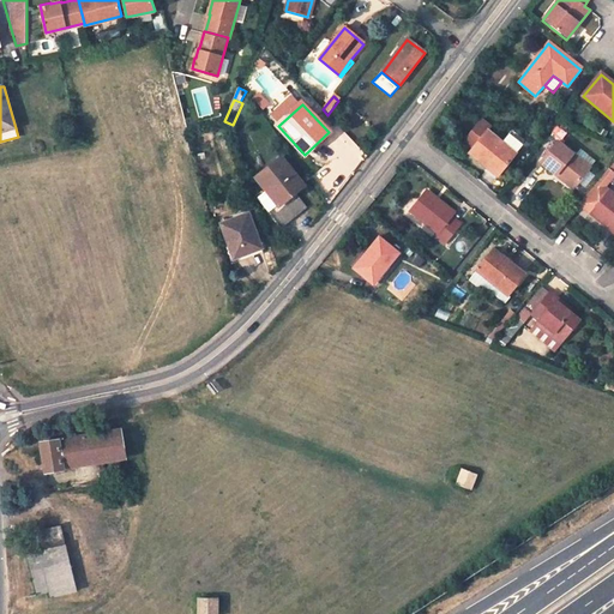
[(470,154),(488,169),(491,166),(500,174),(516,154),(487,131),(489,127),(482,121),(465,143),(473,150),(470,154)]
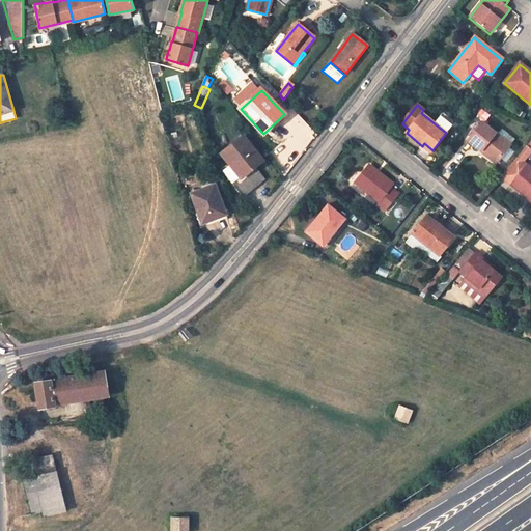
[(482,123),(468,140),(481,151),(483,149),(498,161),(510,146),(482,123)]
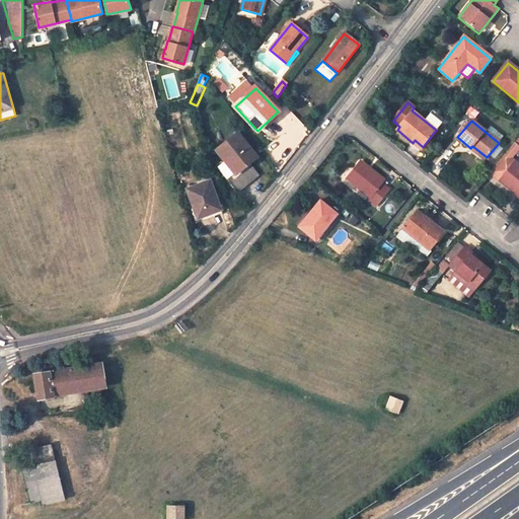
[(257,157),(237,134),(217,151),(225,162),(219,167),(228,179),(227,179),(237,194),(260,176),(249,164),(257,157)]
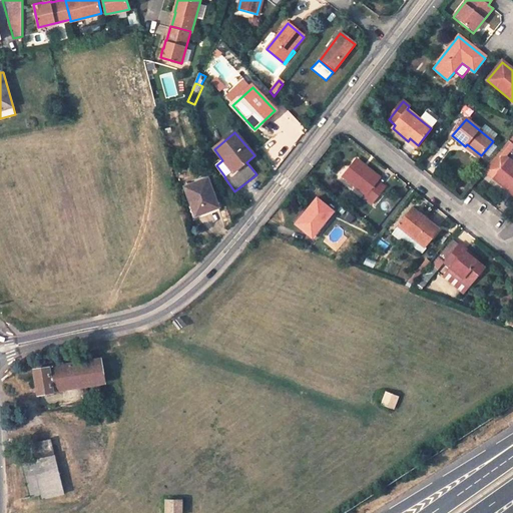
[(416,147),(418,145),(410,138),(408,141),(416,147)]
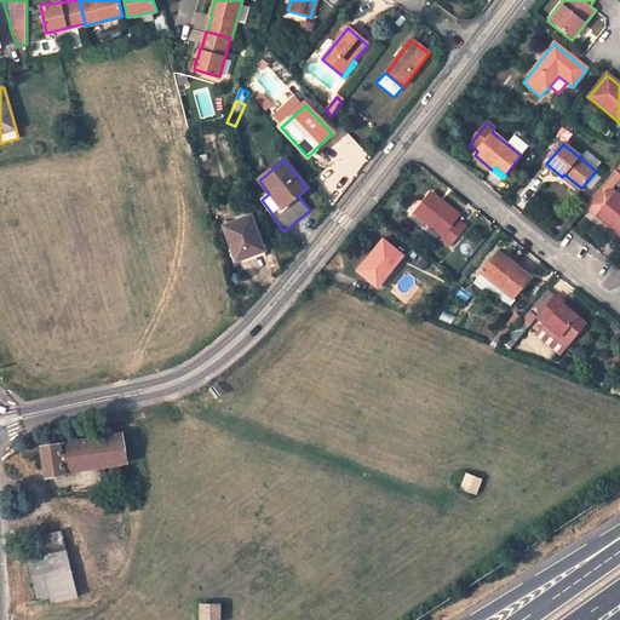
[(579,190),(581,188),(564,174),(562,177),(579,190)]
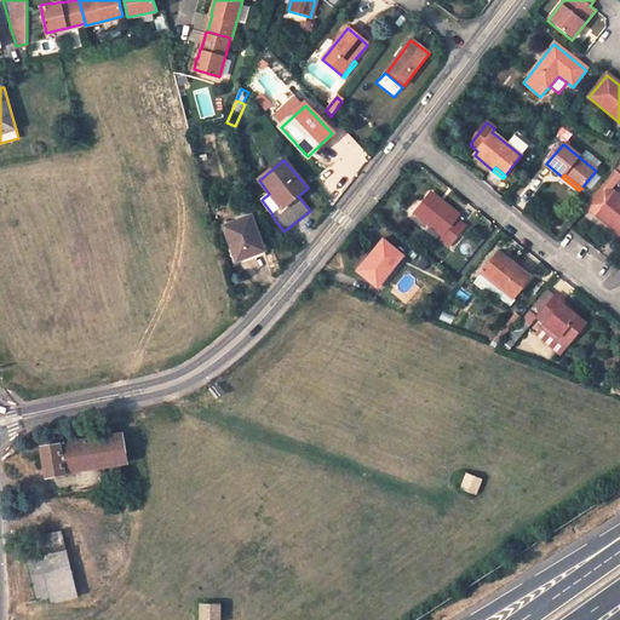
[(431,193),(415,213),(443,236),(440,240),(449,247),(465,227),(455,219),(459,216),(431,193)]
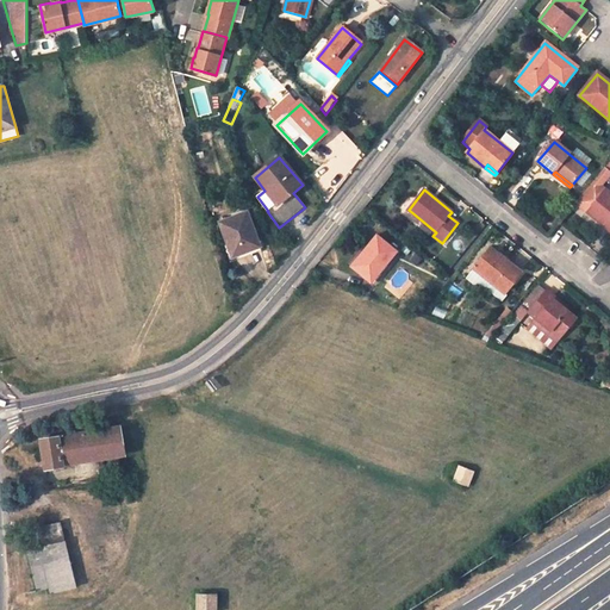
[(609,193),(605,190),(587,212),(609,231),(609,193)]
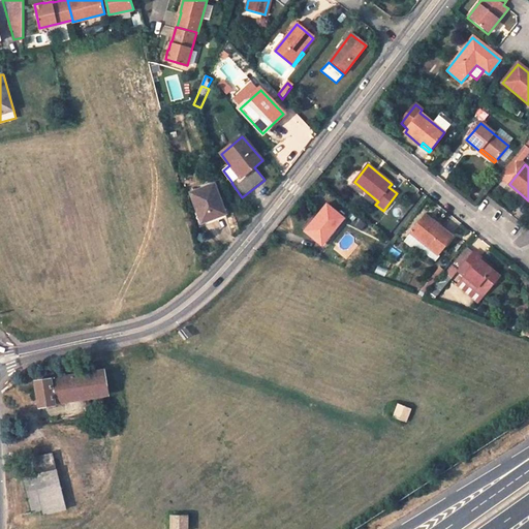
[(214,184),(190,194),(201,223),(225,215),(214,184)]
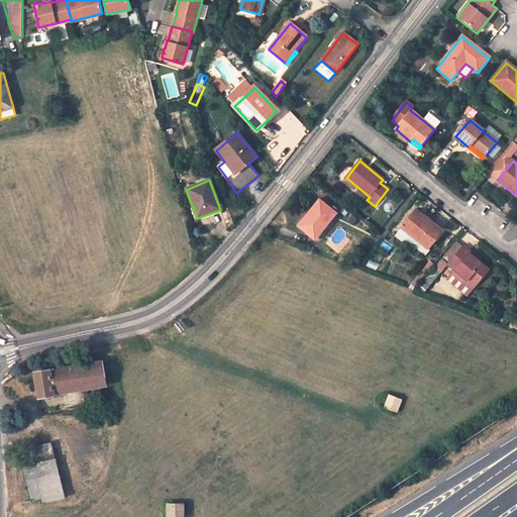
[(319,200),(297,226),(313,238),(324,226),(325,227),(335,214),(319,200)]
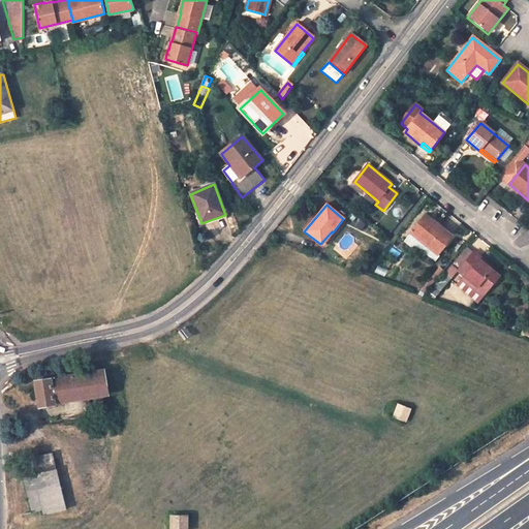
[(426,216),(411,234),(437,254),(449,239),(438,229),(440,227),(426,216)]
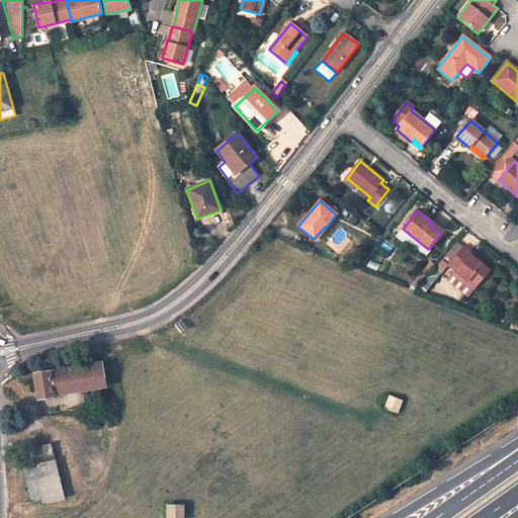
[(442,232),(431,223),(429,225),(440,234),(442,232)]
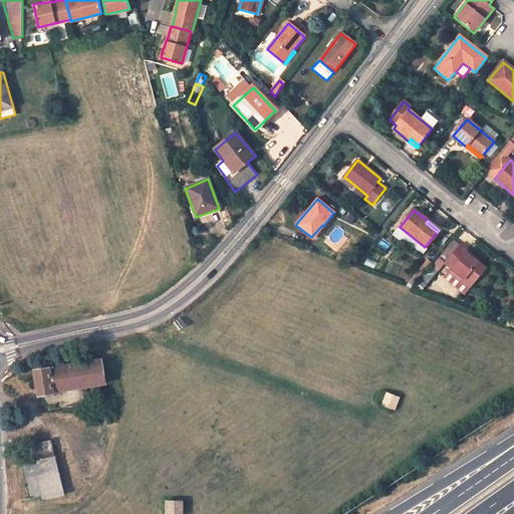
[(461,246),(452,239),(437,258),(445,265),(461,246)]
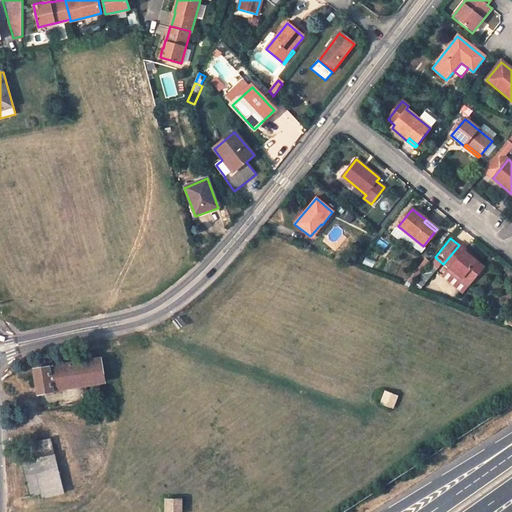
[(459,245),(443,264),(448,268),(461,278),(459,280),(467,287),(483,267),(462,250),(463,248),(459,245)]
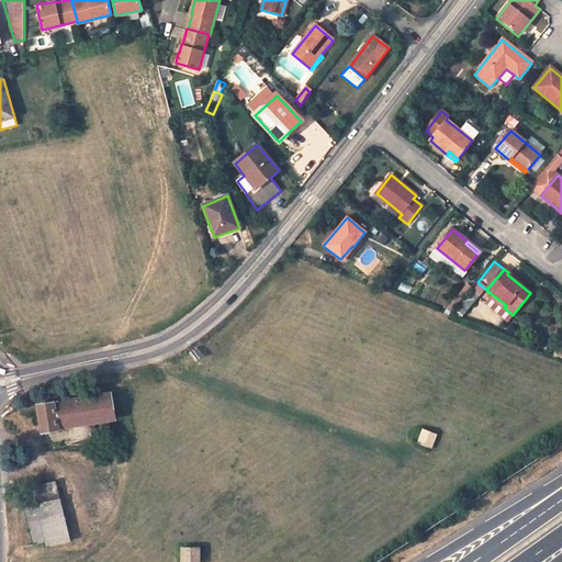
[(490,296),(504,307),(506,305),(492,294),(490,296)]
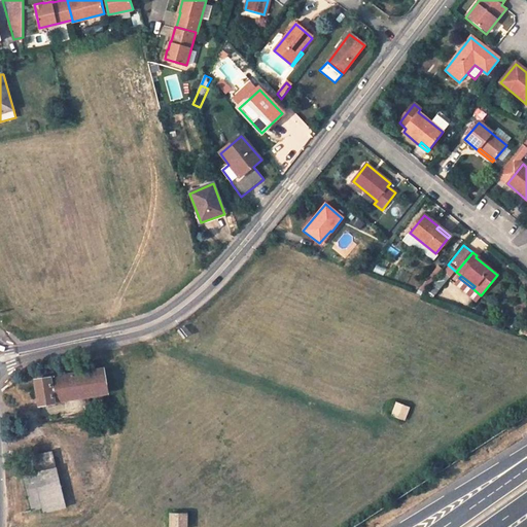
[(38,406),(108,393),(103,367),(55,376),(54,370),(38,373),(39,378),(34,379),(38,406)]
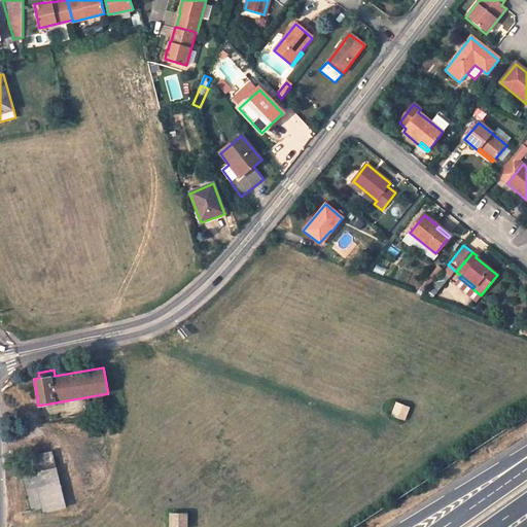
[(409,408),(396,403),(391,415),(403,420),(409,408)]
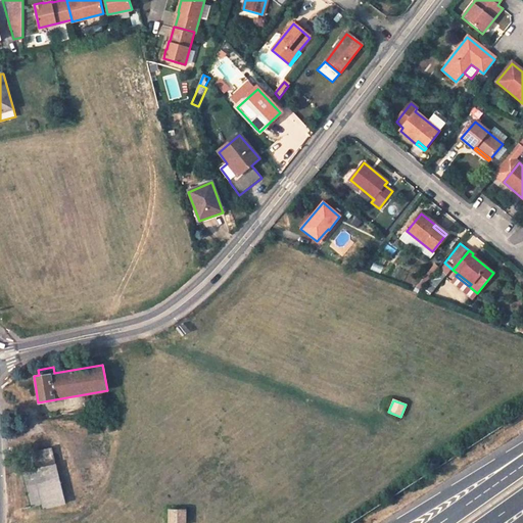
[(65,504),(51,448),(30,455),(34,470),(42,505),(43,510),(65,504)]
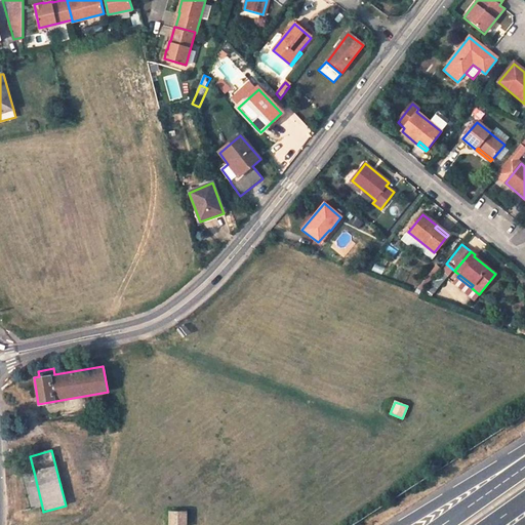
[(32,509),(42,507),(34,472),(23,474),(32,509)]
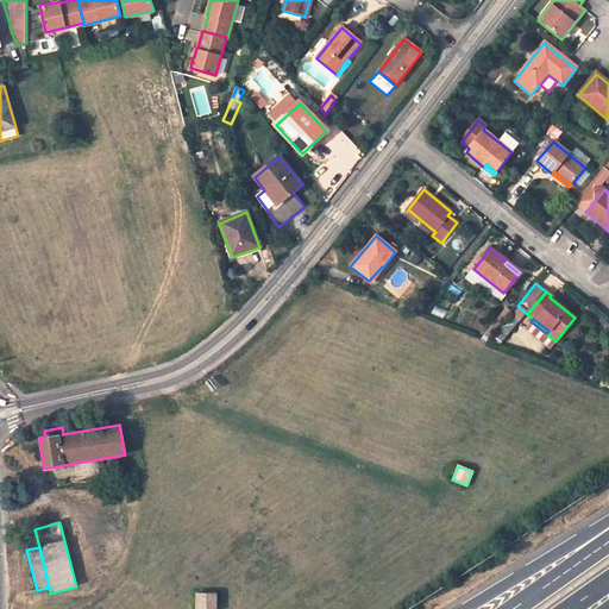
[(215,608),(215,595),(196,595),(196,608),(215,608)]
